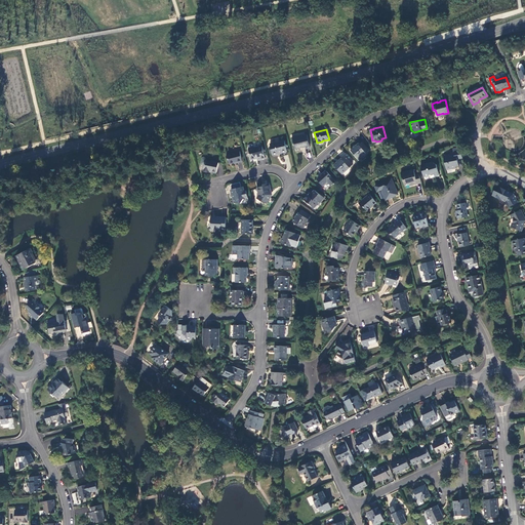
[(306,134),(292,137),(293,143),(292,144),(293,145),(294,148),(295,152),(300,151),(305,152),(307,154),(305,148),(309,147),(306,134)]
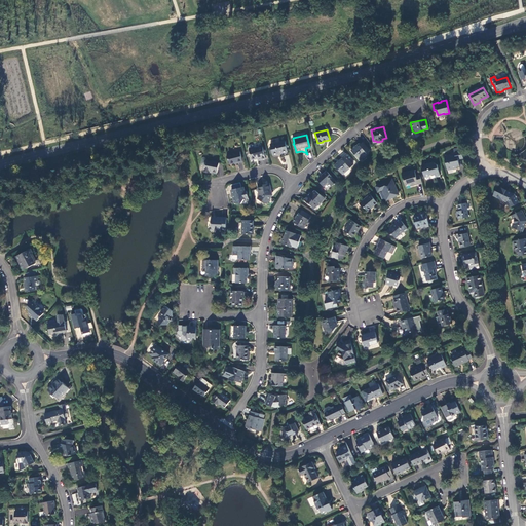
[(285,140),(269,144),(272,154),(287,151),(285,140)]
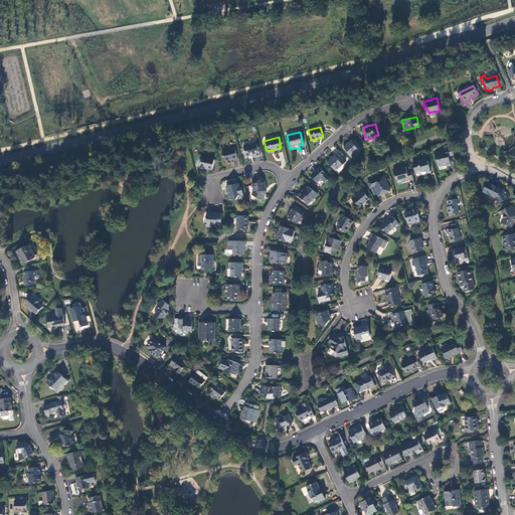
[(362,146),(355,138),(352,141),(351,140),(343,147),(351,156),(362,146)]
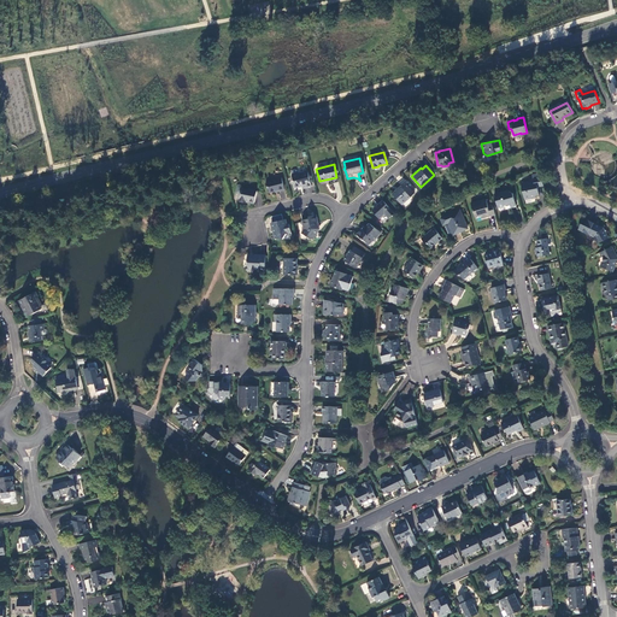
[(292,175),(291,175),(294,187),(301,186),(303,188),(311,186),(307,171),(297,174),(292,175)]
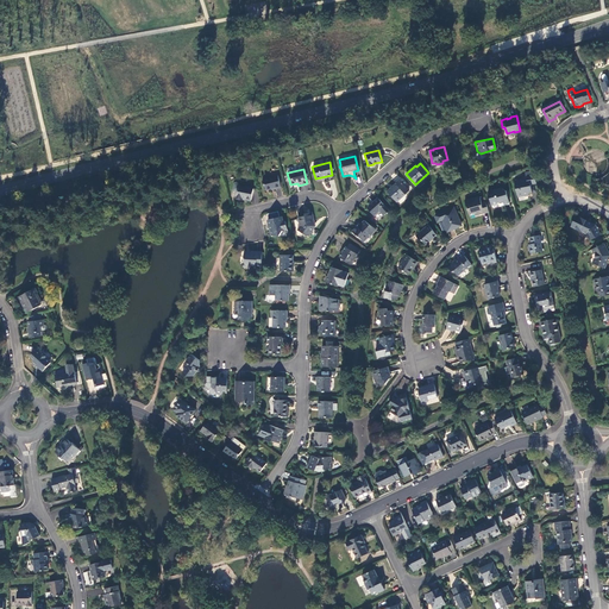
[(531,183),(537,182),(534,170),(526,171),(527,177),(514,180),(516,190),(518,190),(519,196),(529,194),(529,193),(533,192),(531,183)]
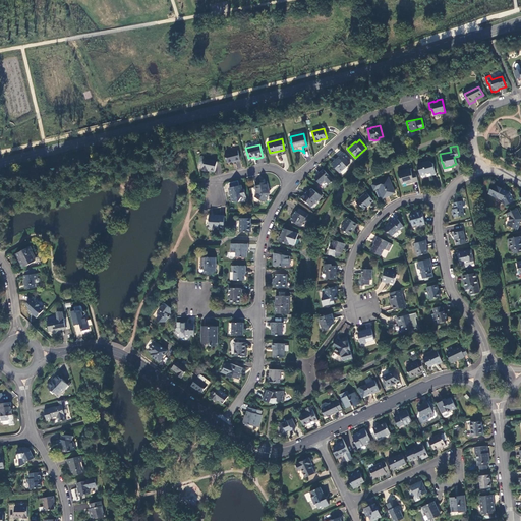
[(237,150),(224,153),(227,162),(234,160),(235,161),(239,160),(237,150)]
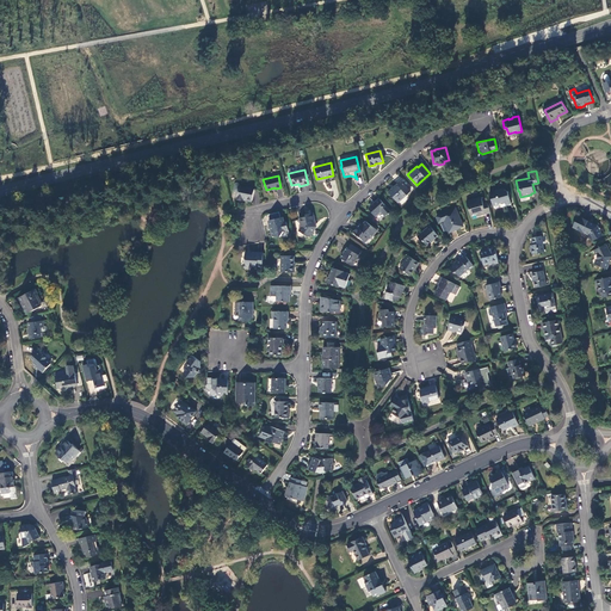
[(397,202),(409,191),(401,181),(399,184),(396,183),(388,191),(397,202)]
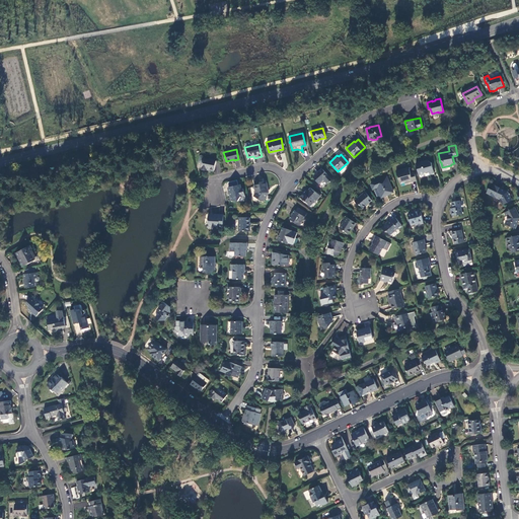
[(215,160),(202,157),(201,162),(200,168),(206,170),(206,168),(213,170),(215,160)]
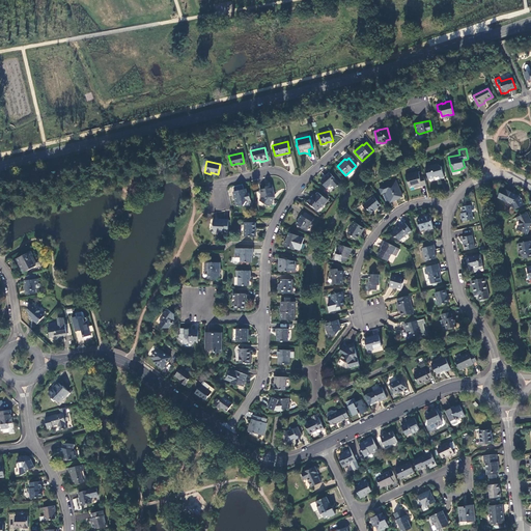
[(425,166),(427,177),(429,178),(432,177),(434,176),(439,174),(439,176),(444,175),(441,165),(438,164),(435,164),(434,164),(425,166)]
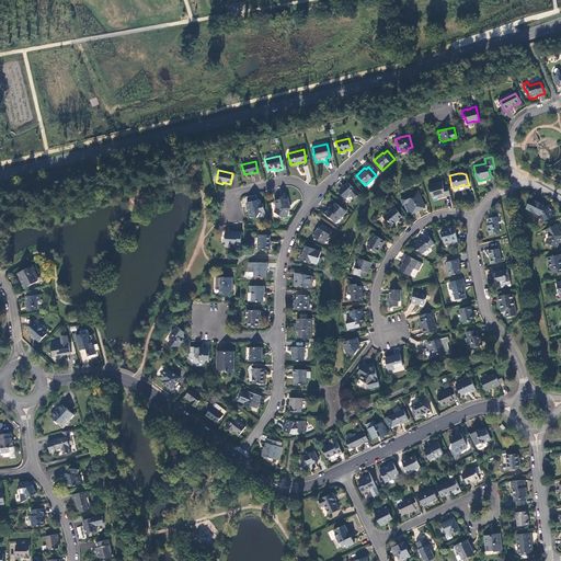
[(441,196),(449,194),(447,186),(443,187),(442,181),(427,184),(430,191),(432,197),(441,195),(441,196)]
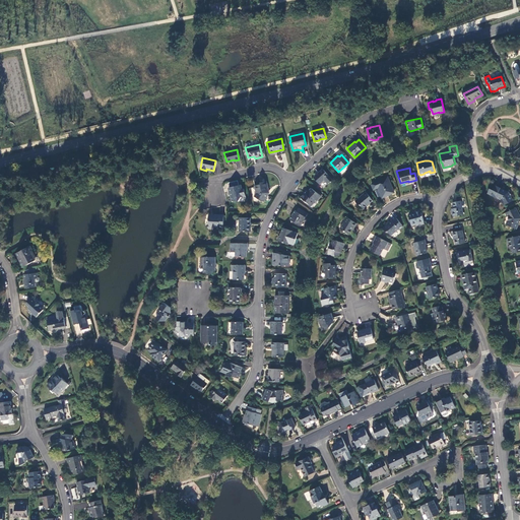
[(332,179),(323,169),(313,178),(318,183),(323,179),(327,183),(332,179)]
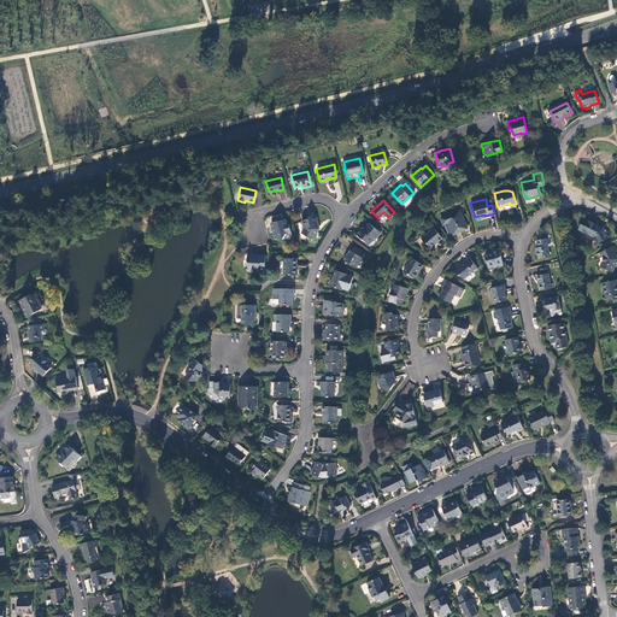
[(459,210),(440,218),(442,224),(448,222),(453,233),(468,228),(459,210)]
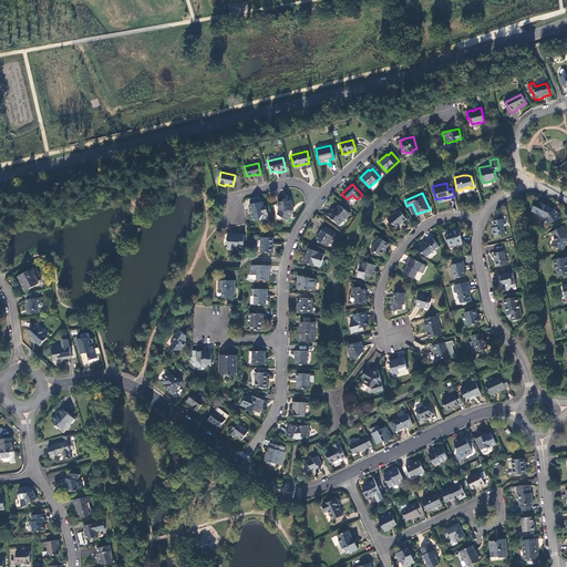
[(284,200),(277,202),(279,210),(277,214),(287,220),(291,212),(289,210),(291,207),(292,207),(290,197),(282,198),(284,200)]
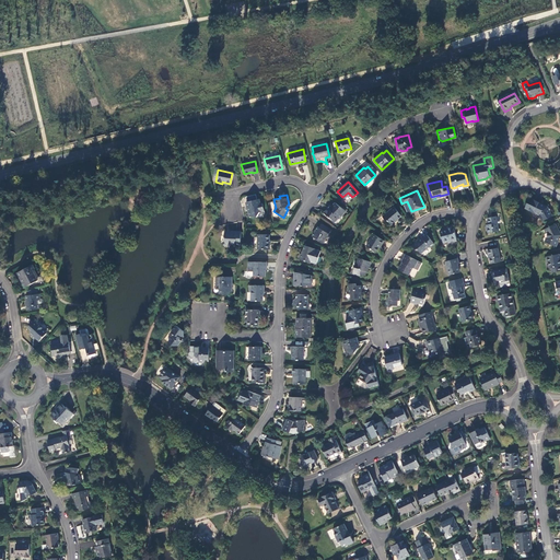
[(258,198),(245,201),(246,207),(248,207),(248,210),(247,211),(248,217),(256,217),(258,211),(264,210),(261,202),(259,203),(258,198)]
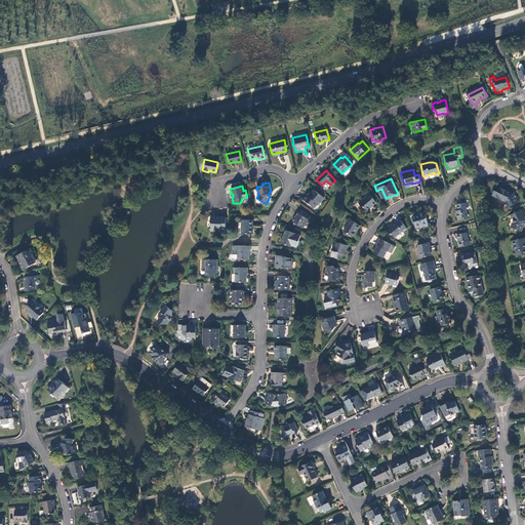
[(514,195),(500,188),(497,195),(503,198),(502,200),(507,202),(510,207),(519,203),(516,198),(514,196),(515,196),(514,195)]
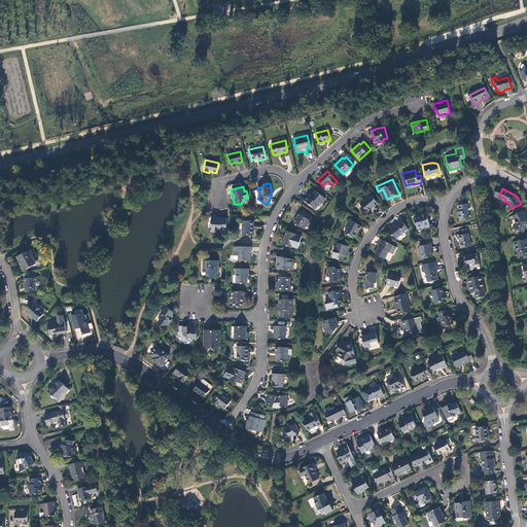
[(324,198),(315,189),(309,196),(308,195),(304,199),(309,204),(309,203),(314,207),(317,204),(318,205),(324,198)]
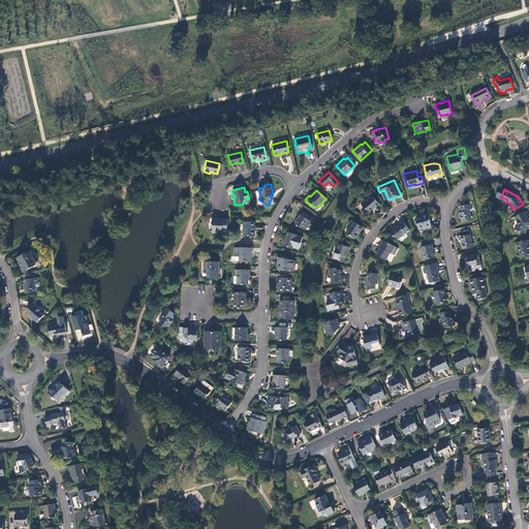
[(370,196),(362,205),(364,208),(366,208),(369,212),(374,209),(373,208),(379,204),(372,195),(370,196)]
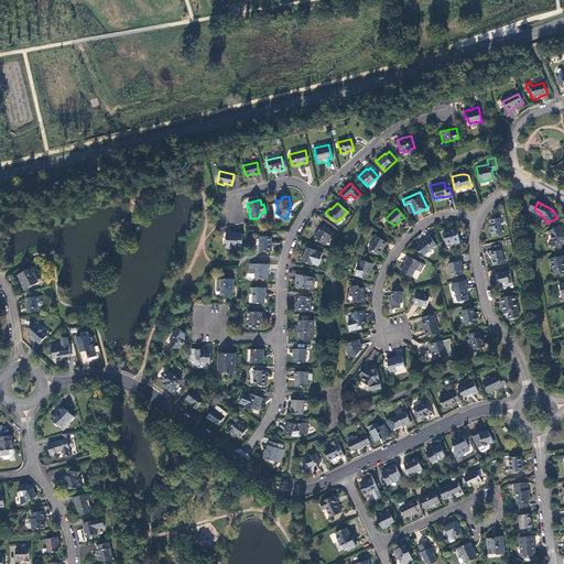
[(499,217),(492,219),(491,219),(492,226),(490,226),(491,235),(502,232),(499,217)]
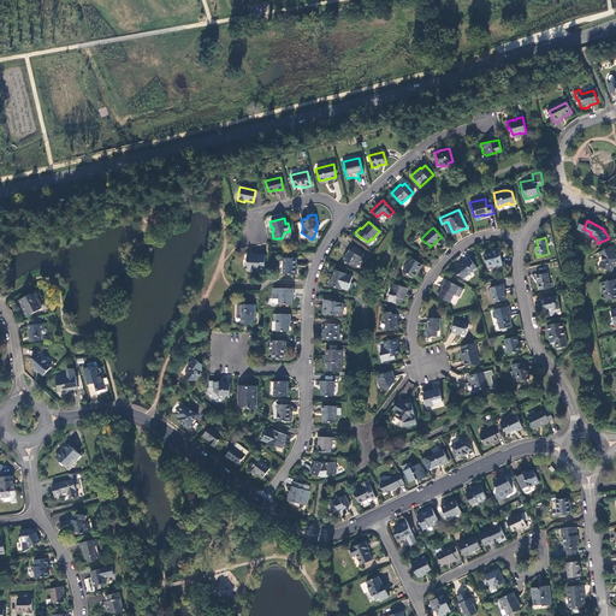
[(355,267),(363,253),(353,246),(350,249),(349,249),(343,260),(355,267)]
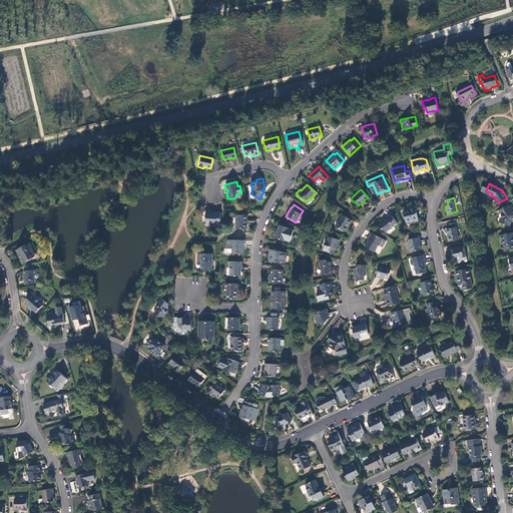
[(406,221),(418,218),(416,207),(415,207),(414,206),(410,207),(410,209),(403,211),(406,221)]
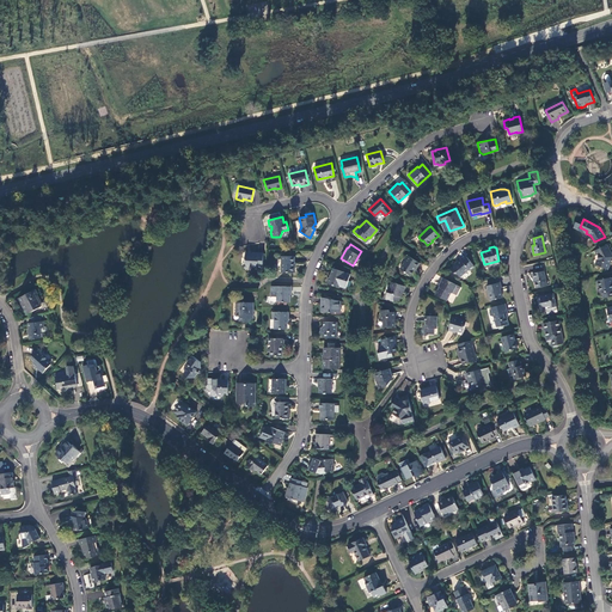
[(607,269),(609,268),(610,263),(611,258),(611,255),(607,246),(597,251),(600,258),(597,265),(607,269)]
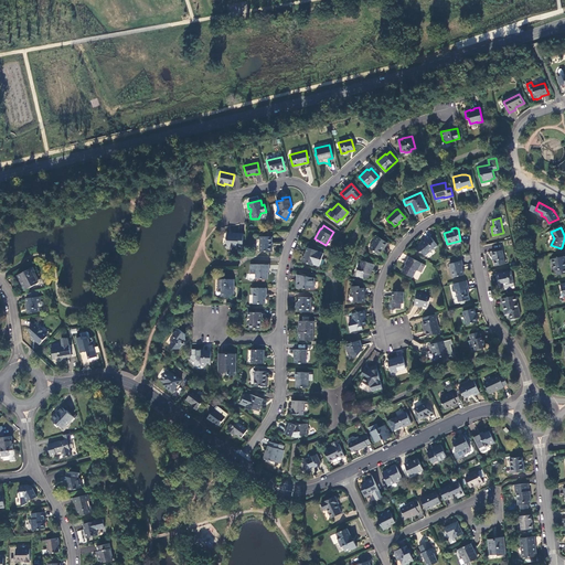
[(242,246),(243,233),(235,233),(234,235),(231,235),(231,234),(226,234),(226,237),(225,237),(225,240),(226,240),(226,243),(228,246),(242,246)]
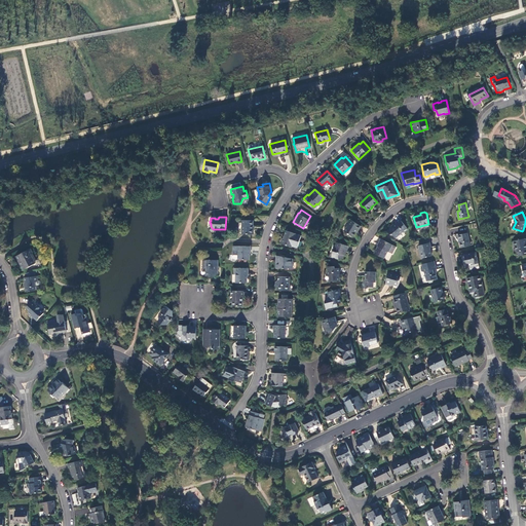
[(253,220),(241,220),(241,233),(253,233),(253,227),(253,220)]
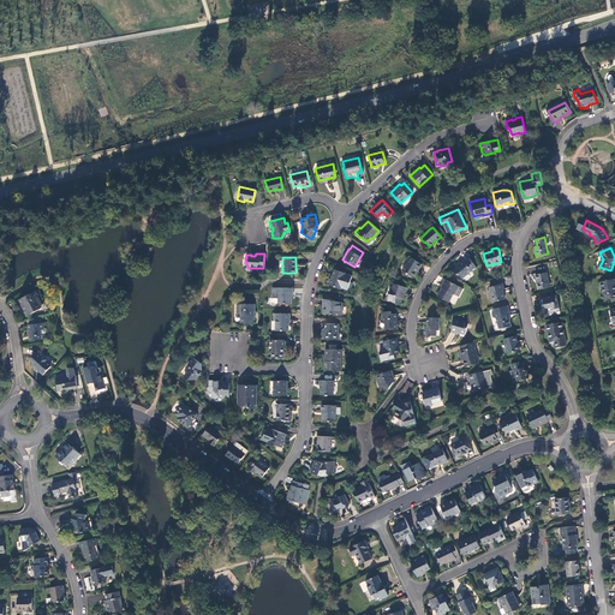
[(422,264),(410,257),(401,269),(412,276),(418,268),(419,268),(422,264)]
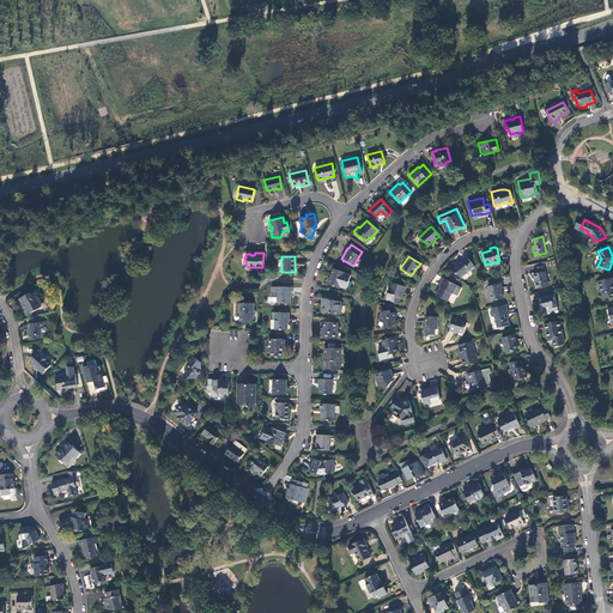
[(467,256),(451,268),(455,273),(456,272),(461,277),(469,269),(471,271),(475,266),(467,256)]
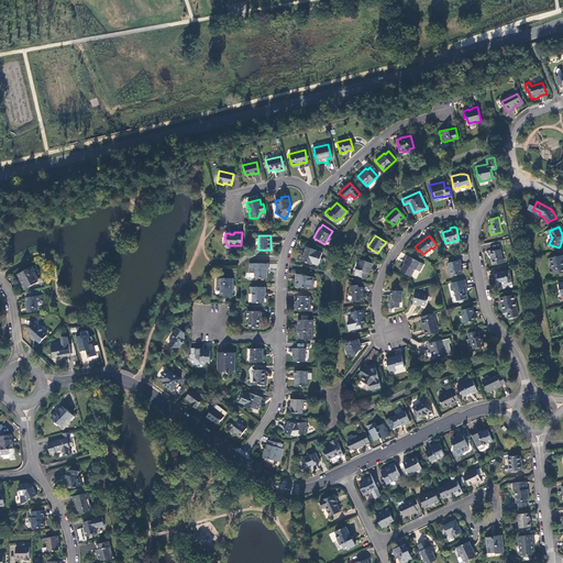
[(311,264),(316,250),(306,246),(302,254),(301,254),(300,258),(301,260),(311,264)]
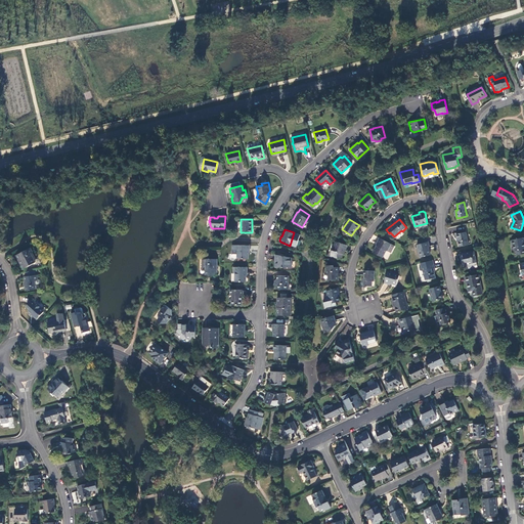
[(466,231),(455,233),(456,237),(457,237),(460,246),(469,244),(466,231)]
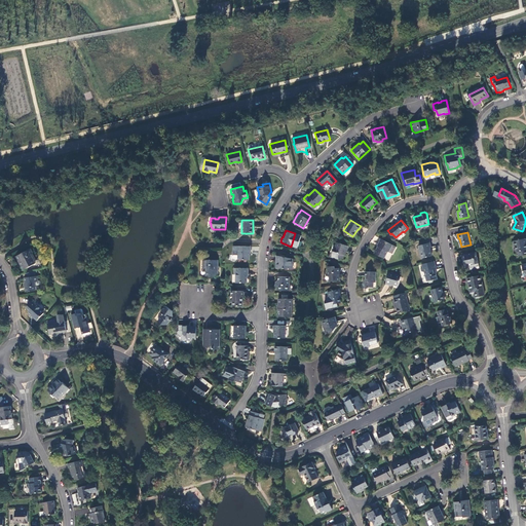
[(392,245),(380,238),(377,243),(378,245),(374,253),(383,258),(387,251),(388,250),(389,250),(392,245)]
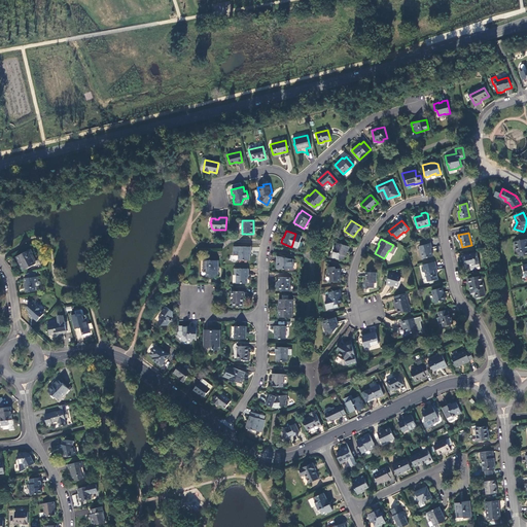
[(526,239),(515,242),(516,247),(517,247),(518,253),(519,252),(520,257),(526,255),(526,239)]
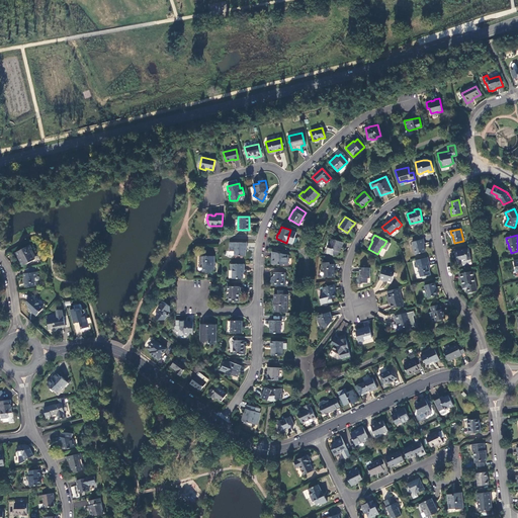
[(342,242),(331,238),(329,247),(328,247),(326,252),(332,254),(333,253),(337,254),(340,246),(341,246),(342,242)]
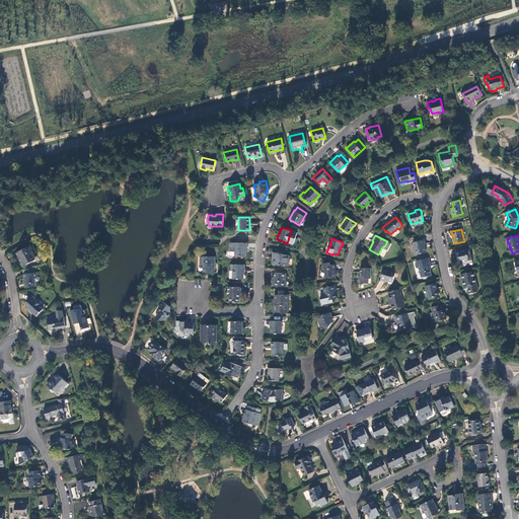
[(424,239),(413,241),(416,254),(426,252),(424,244),(425,243),(424,239)]
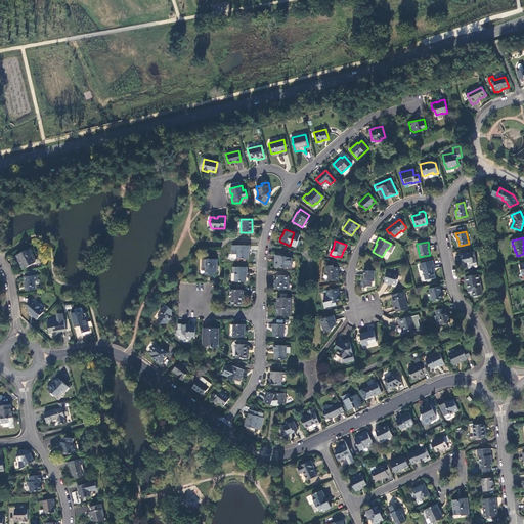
[(249,245),(231,245),(231,250),(236,250),(236,258),(248,258),(248,250),(249,250),(249,245)]
